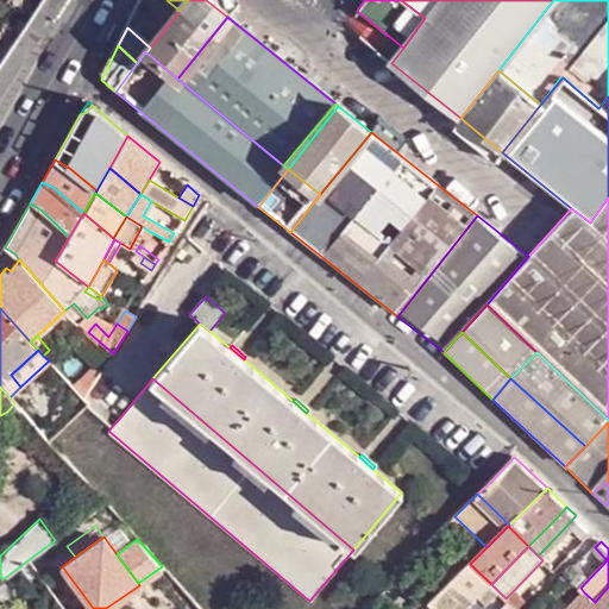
[(491,584),(470,564),(432,601),(439,608),(465,608),(478,596),(491,584)]
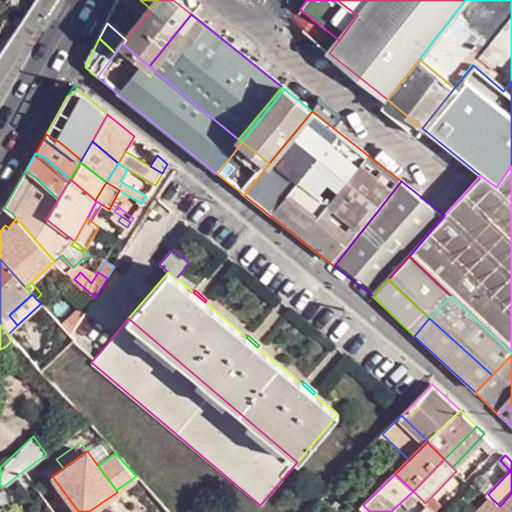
[(511,511),(511,493),(500,506),(505,511),(511,511)]
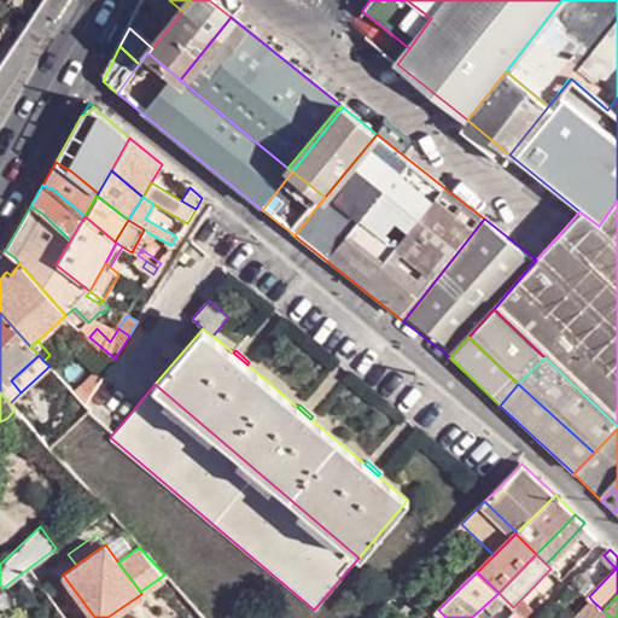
[(522,599),(513,607),(523,617),(525,617),(532,611),(522,599)]
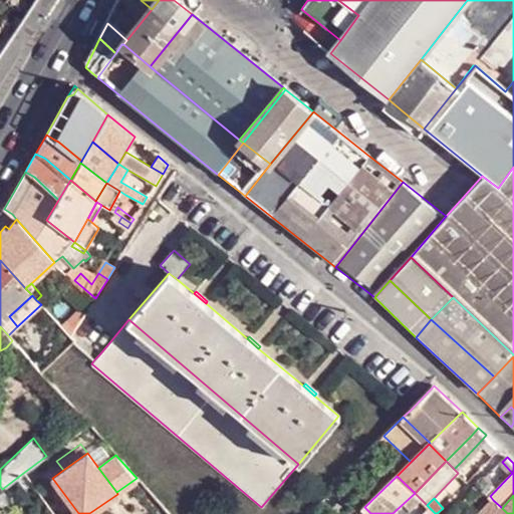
[(496,513),(502,508),(493,500),(480,513),(496,513)]
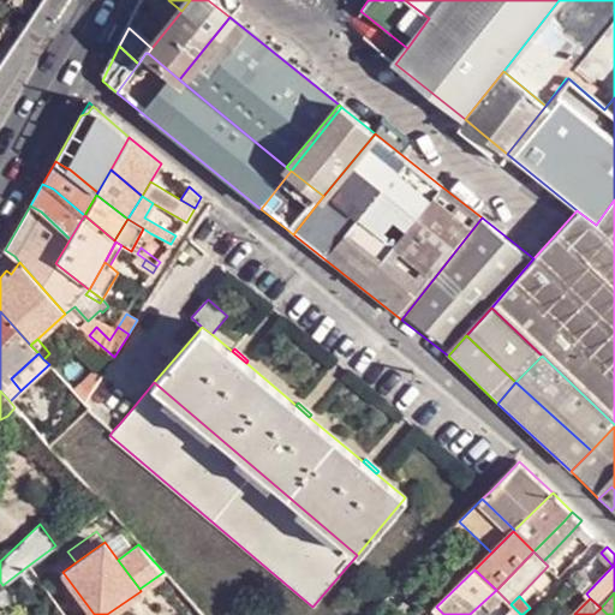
[(487,614),(493,610),(483,602),(470,614),(487,614)]
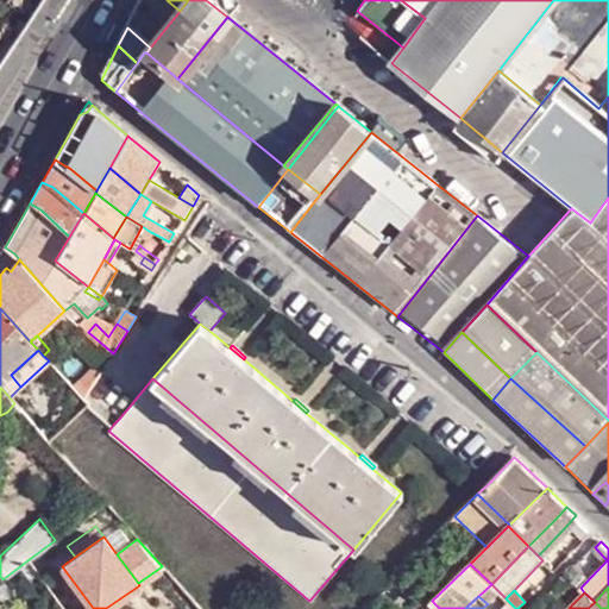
[(515,608),(506,598),(501,608),(515,608)]
